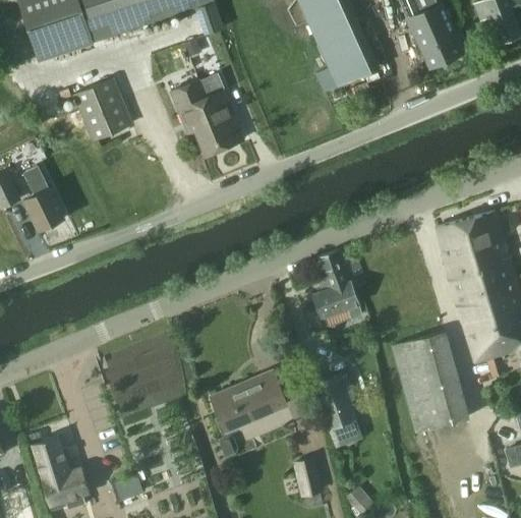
[(17,0),(39,62),(93,44),(194,9),(195,9),(198,8),(214,3),(212,0),(17,0)]
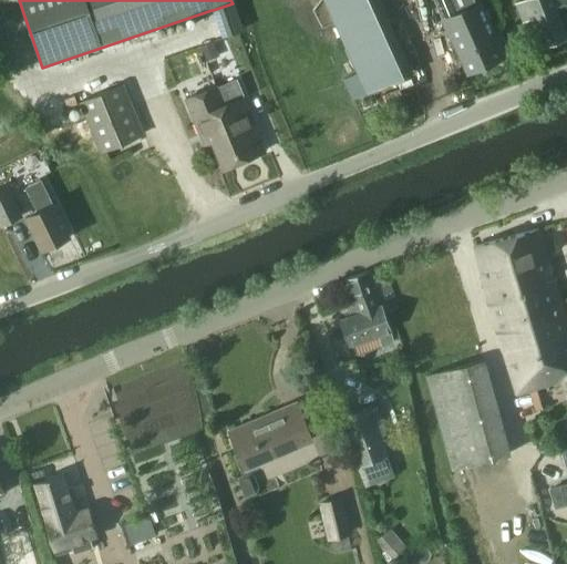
[(377,0),(322,0),(358,75),(343,82),(351,100),(411,73),(377,0)]
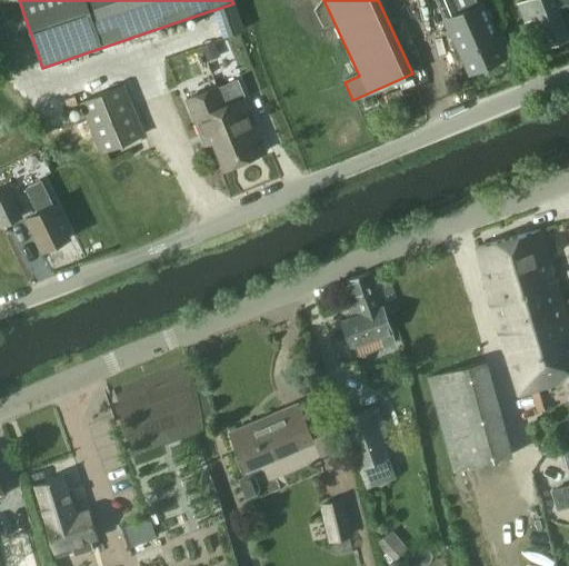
[(475,8),(471,0),(437,0),(436,1),(469,76),(506,59),(482,6),(475,8)]
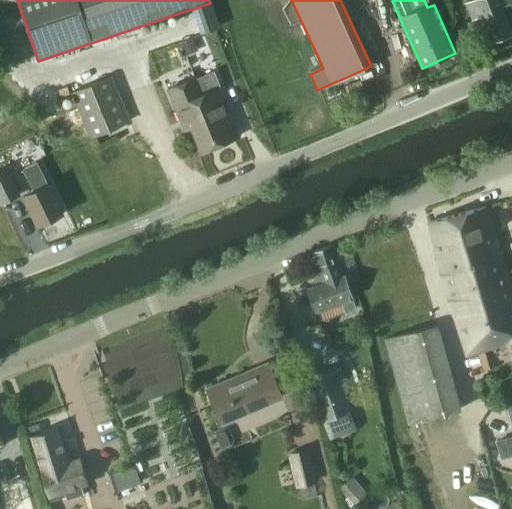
[(480,0),(466,6),(472,21),(482,17),(492,43),(511,35),(511,33),(502,7),(498,0),(480,0)]
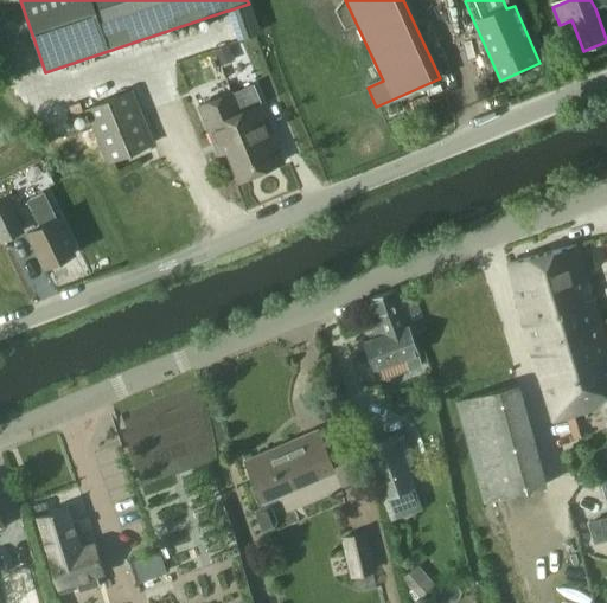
[(238,45),(260,38),(249,4),(231,10),(228,11),(227,11),(238,45)]
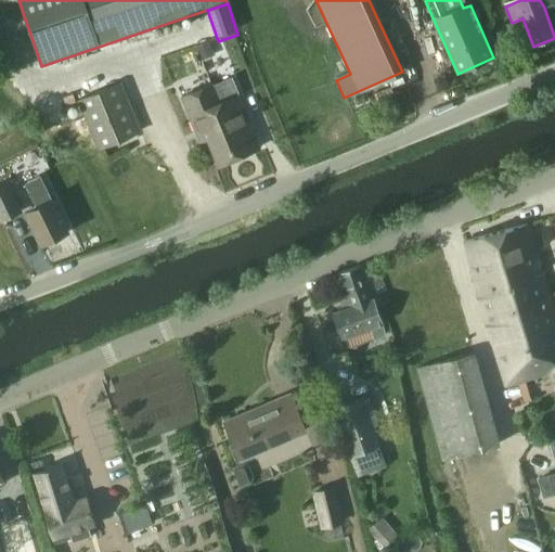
[(208,45),(195,50),(202,65),(215,60),(208,45)]
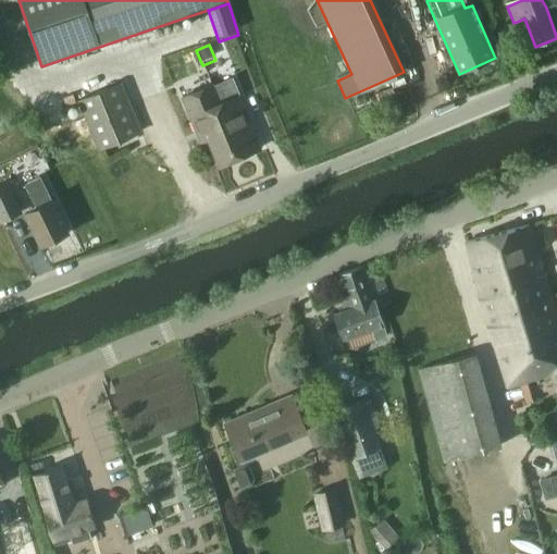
[(77,103),(98,152),(141,135),(121,85),(77,103)]
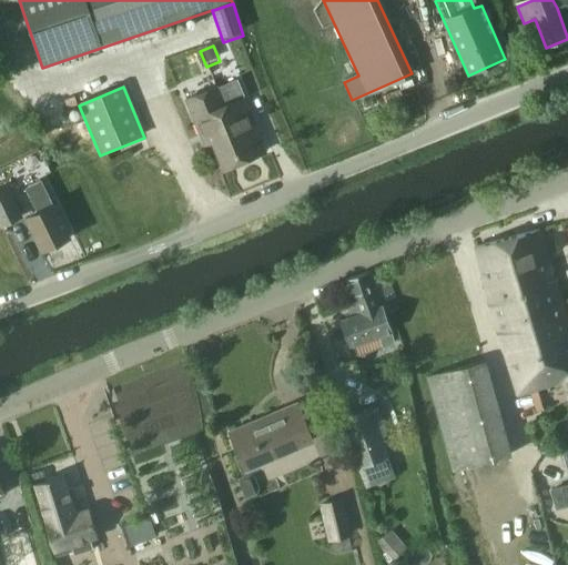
[(185,101),(200,135),(206,133),(223,171),(265,153),(243,100),(224,108),(216,89),(185,101)]
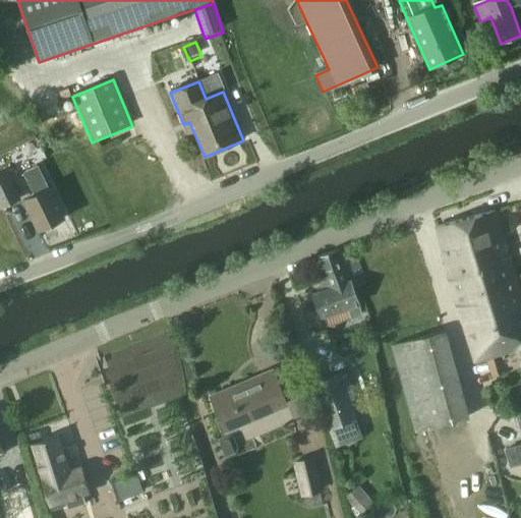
[(24,200),(25,202),(39,231),(64,220),(50,189),(39,166),(24,173),(35,196),(24,200)]
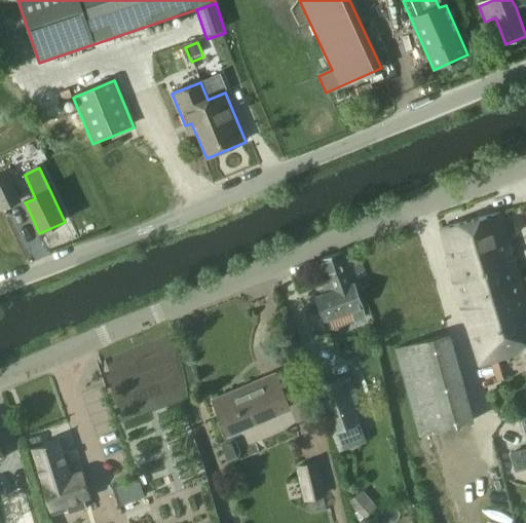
[(0,206),(1,210),(21,200),(10,180),(0,184),(0,206)]
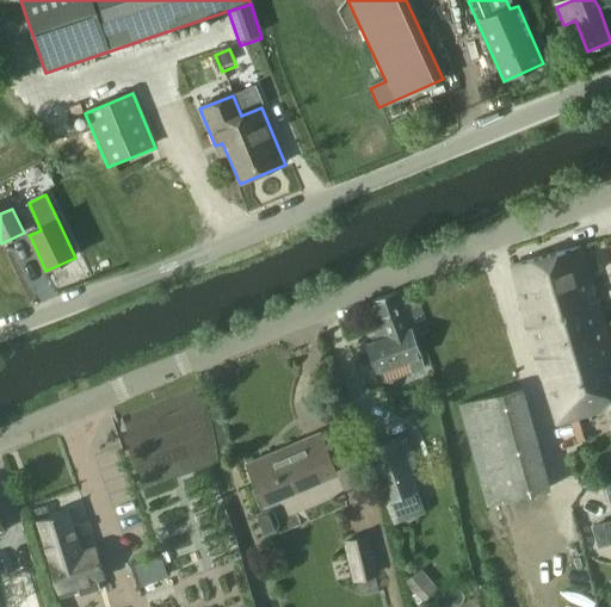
[(535,350),(604,329),(580,249),(510,267),(535,350)]
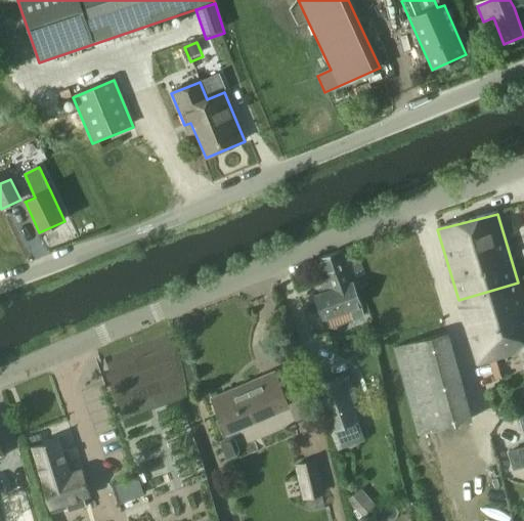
[(318,260),(324,278),(348,270),(349,274),(355,272),(350,257),(344,259),(341,252),(318,260)]
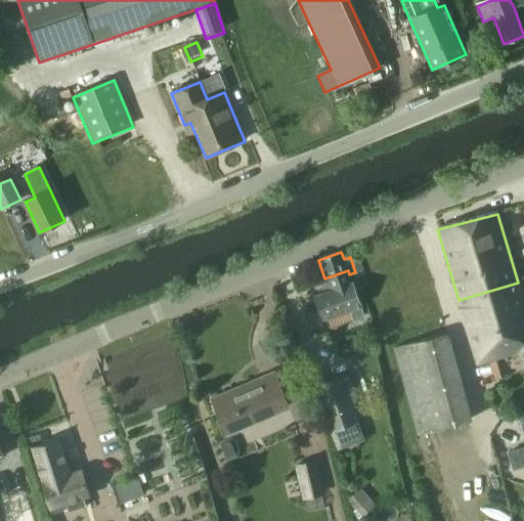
[(358,301),(349,274),(348,270),(324,278),(324,279),(329,293),(315,297),(323,319),(359,306),(357,301),(358,301)]
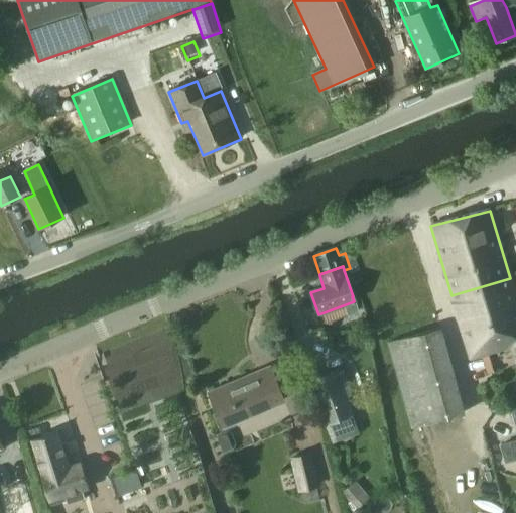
[(515,297),(510,278),(452,295),(472,359),(513,347),(515,358),(515,297)]
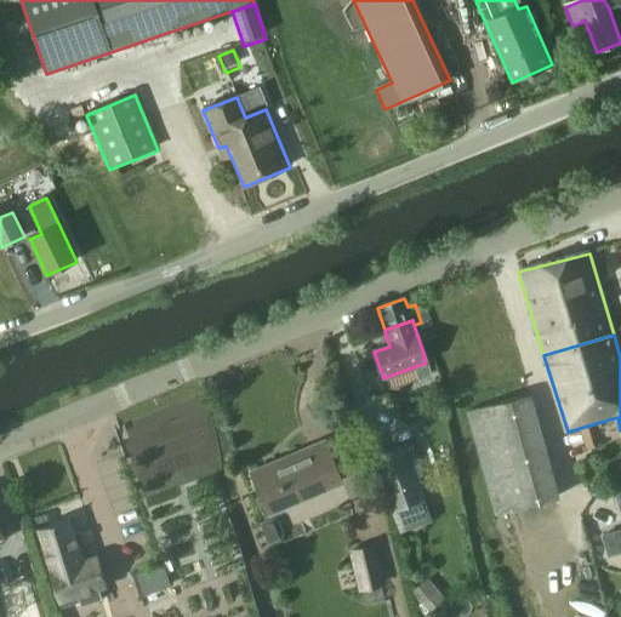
[(556,500),(528,398),(467,413),(495,516),(556,500)]
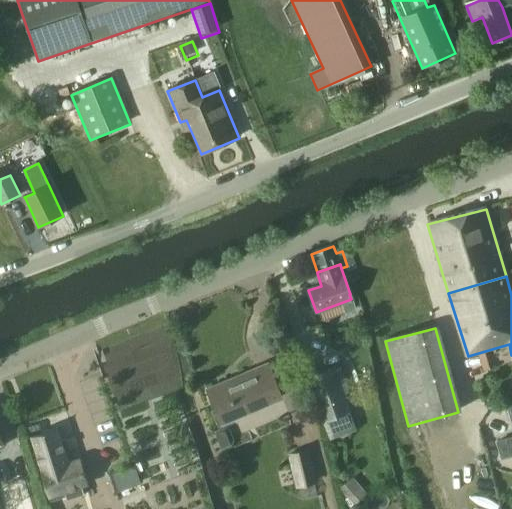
[(268,365),(208,388),(221,422),(281,399),(268,365)]
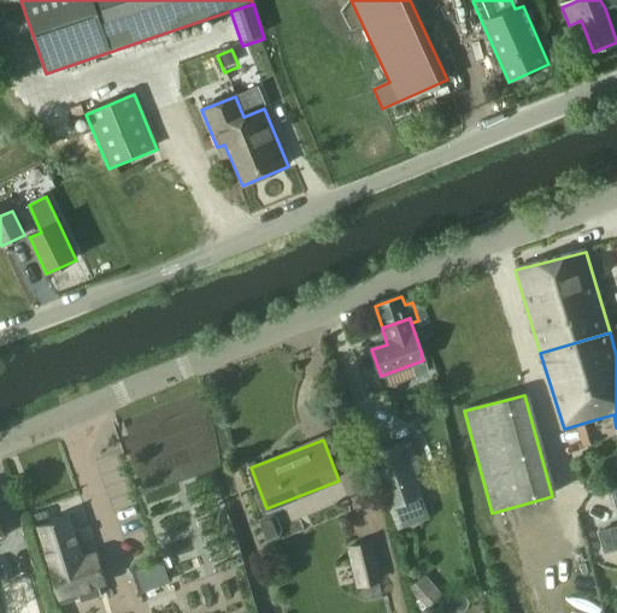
[(404,444),(368,458),(388,511),(421,497),(423,497),(415,477),(405,447),(404,444)]
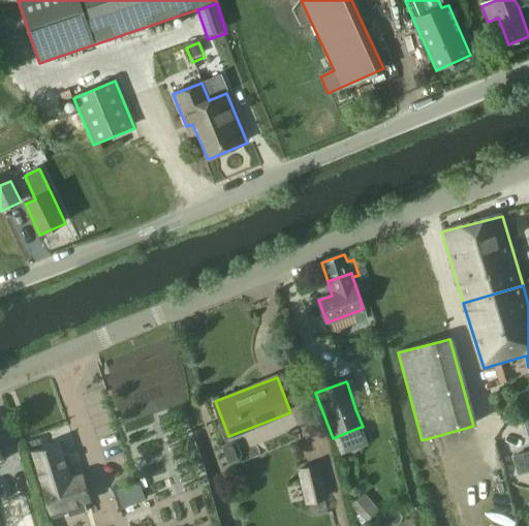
[(528,438),(528,454),(512,459),(518,474),(528,471),(528,422),(525,424),(528,438)]
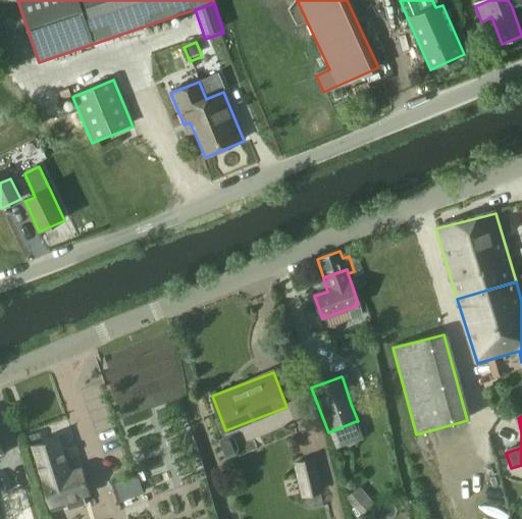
[(57,438),(32,447),(43,481),(42,482),(50,508),(65,503),(68,512),(86,506),(83,498),(90,495),(81,469),(68,473),(57,438)]
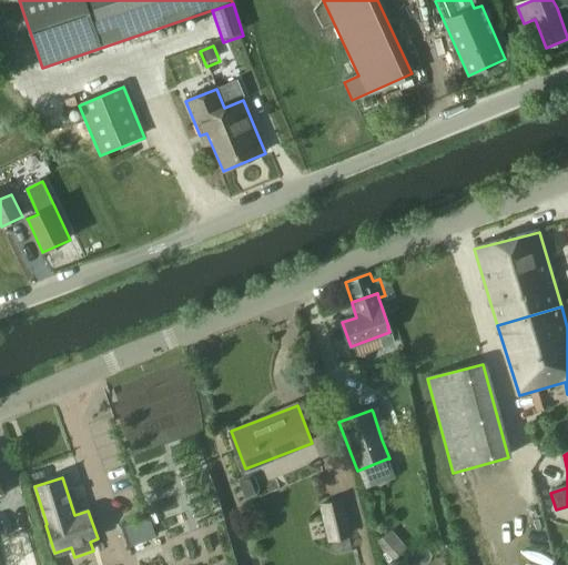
[(353,538),(343,500),(318,507),(327,544),(353,538)]
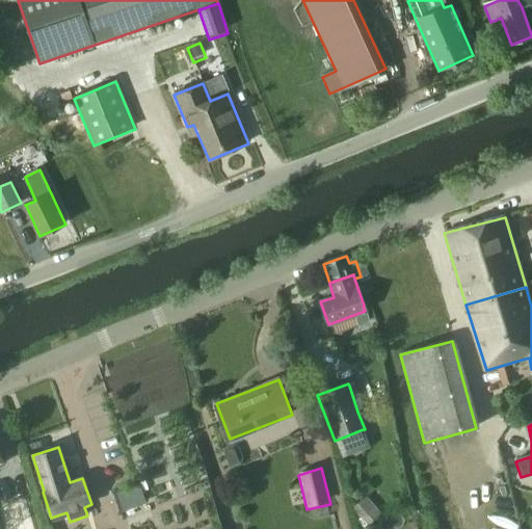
[(26,510),(6,517),(9,528),(31,528),(26,510)]
